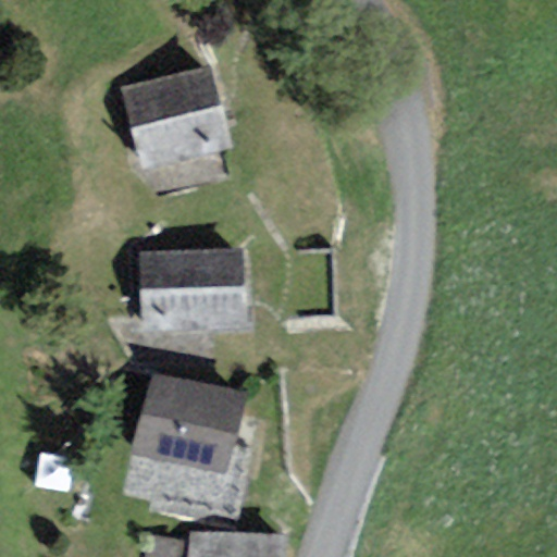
[(122,88),(141,169),(231,147),(211,66),(122,88)]
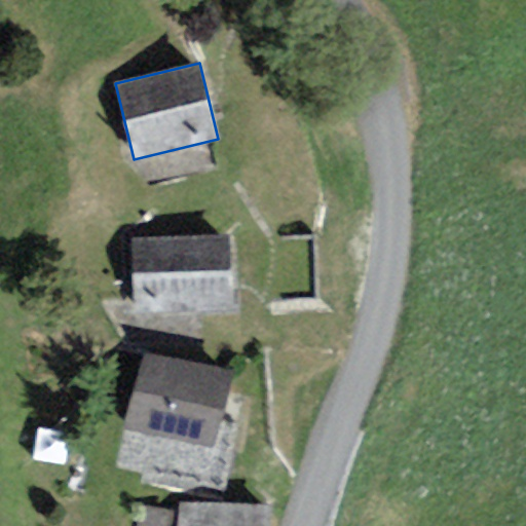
[(130,239),(135,312),(234,306),(230,233),(130,239)]
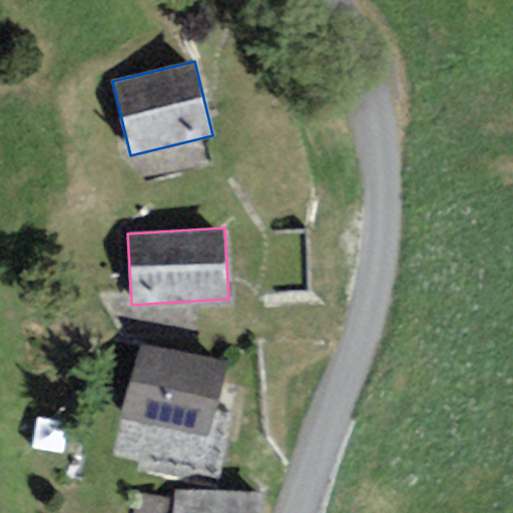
[(227,367),(139,343),(119,416),(207,440),(227,367)]
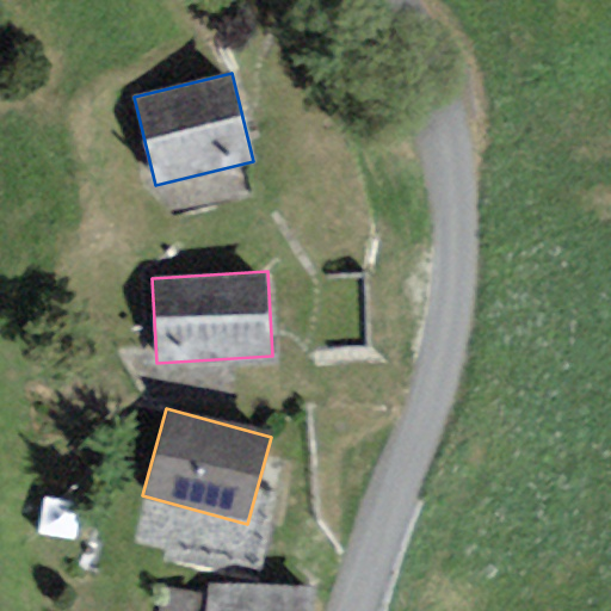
[(313,610),(314,590),(207,585),(205,597),(203,610),(313,610)]
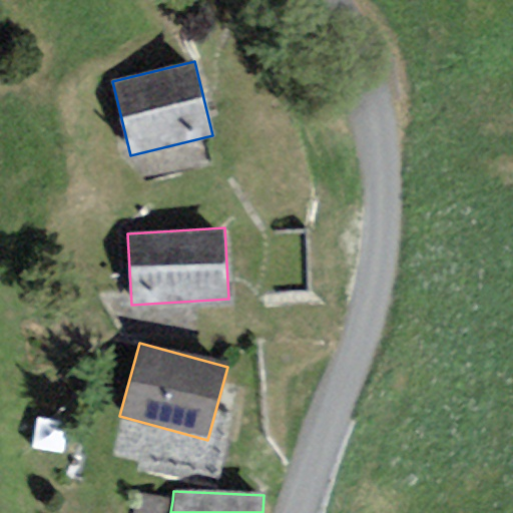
[(170,512),(172,501),(135,493),(132,512),(170,512)]
